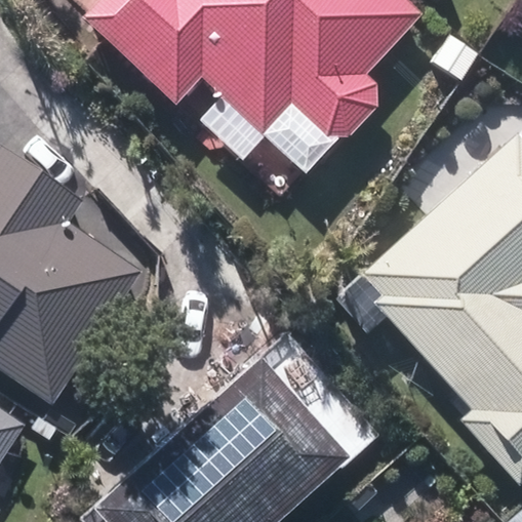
[(97,0),(82,17),(168,98),(196,70),(306,171),(337,138),(348,137),(377,106),(377,85),(365,74),(420,12),(406,0),(97,0)]
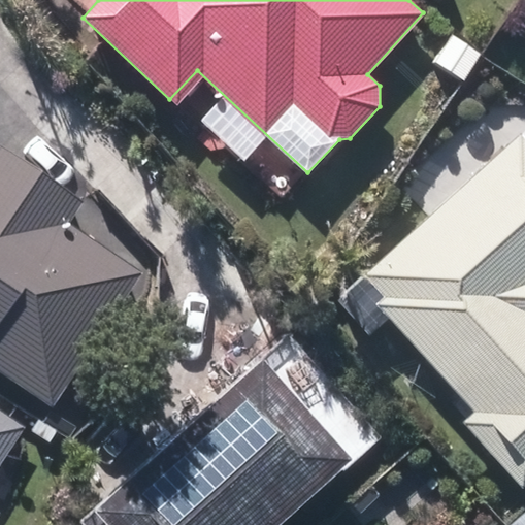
[(434,61),(465,80),(483,54),(453,35),(434,61)]
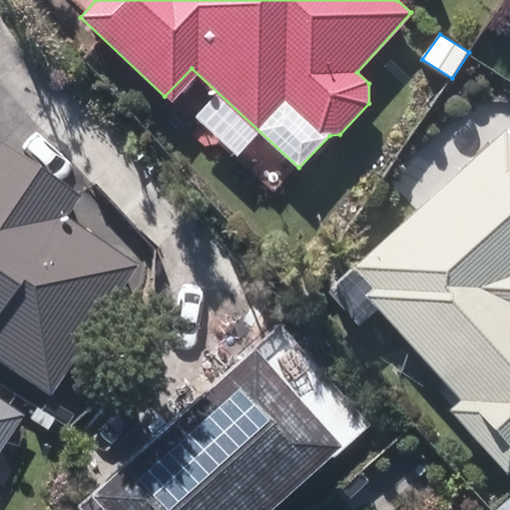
[(0,361),(49,394),(140,256),(68,207),(83,185),(0,131),(0,361)]
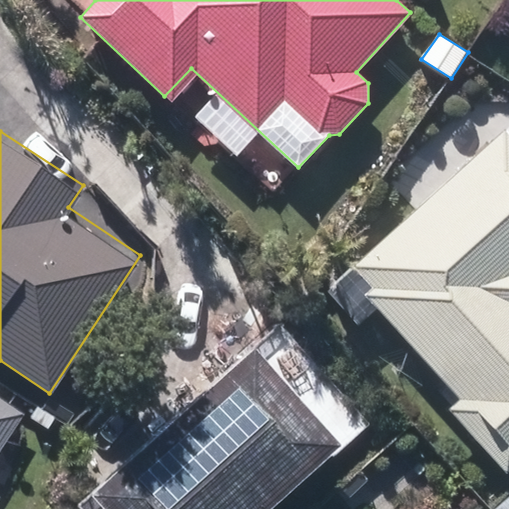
[(508,138),(503,132),(354,266),(371,286),(364,293),(460,399),(448,410),(505,473),(508,470),(508,138)]
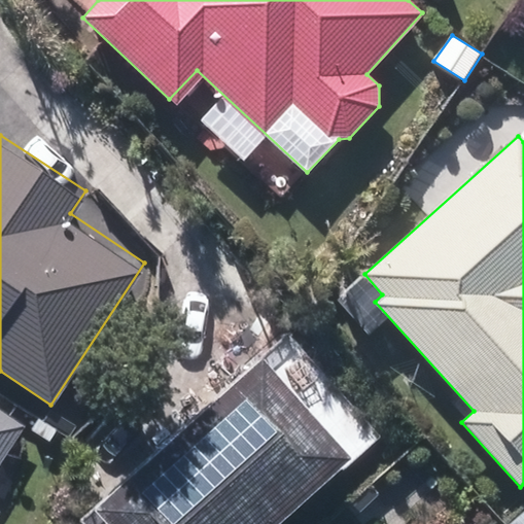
[(90,494),(116,523),(258,523),(346,446),(256,347),(90,494)]
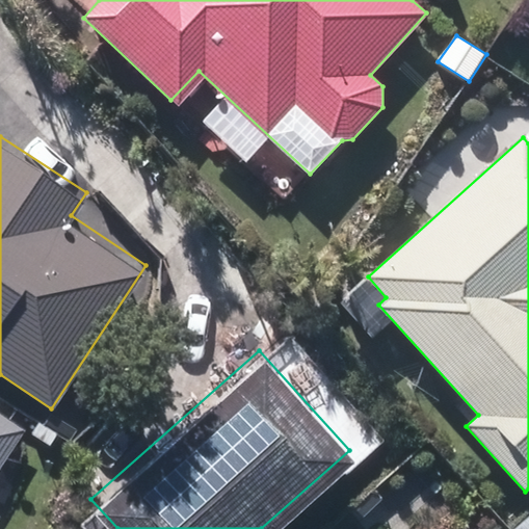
[(0,518),(6,507),(0,503),(0,466),(29,421),(0,402),(0,518)]
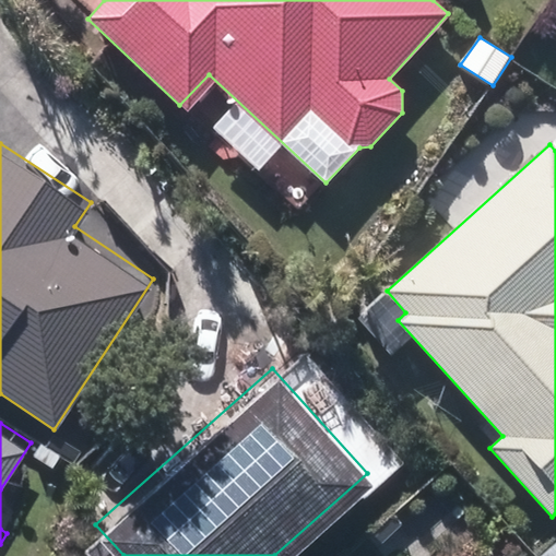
[(555,542),(540,555),(555,555),(555,542)]
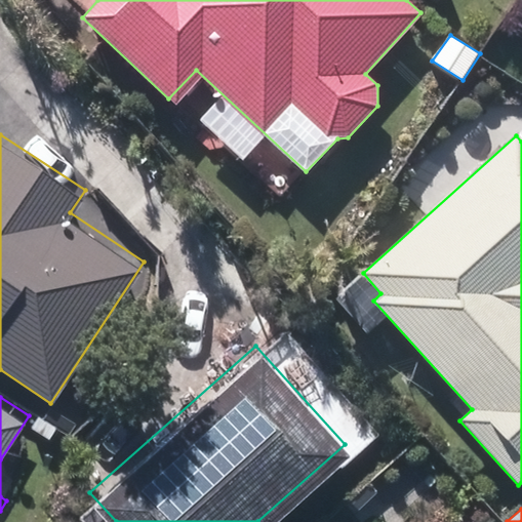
All buildings are outlined.
